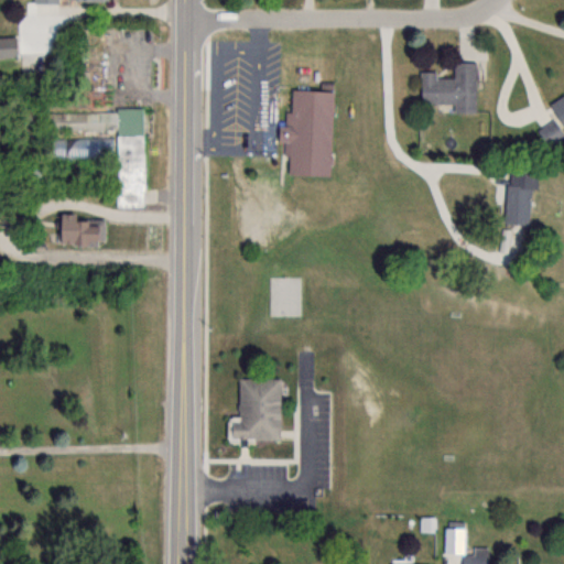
[(0,38),(0,56),(13,57),(13,38),(0,38)]
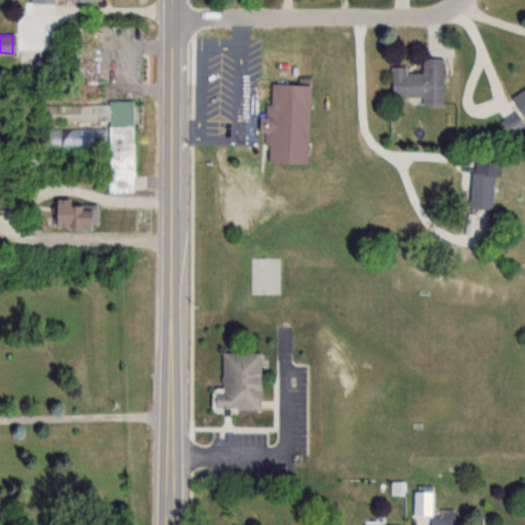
[(307,162),(310,49),(247,47),(246,83),(269,84),(268,117),(257,116),(257,130),(267,130),(266,161),(307,162)]
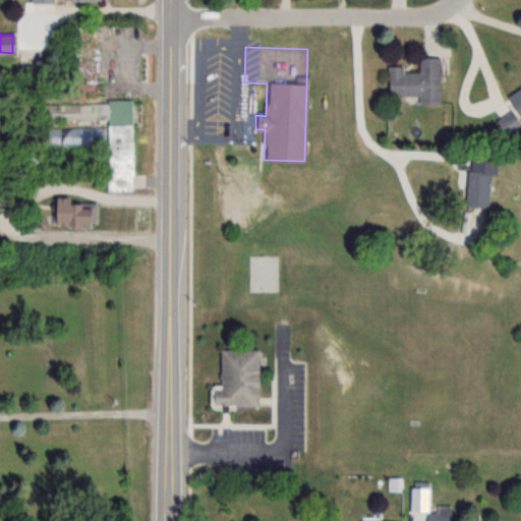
[(439,57),(418,57),(418,70),(402,70),(402,65),(388,64),(388,95),(419,95),(419,103),(439,103),(439,57)]
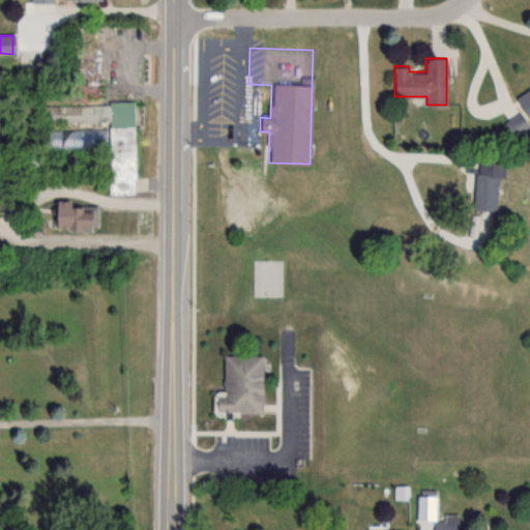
[(529,93),(519,98),(526,117),(529,115),(529,93)]
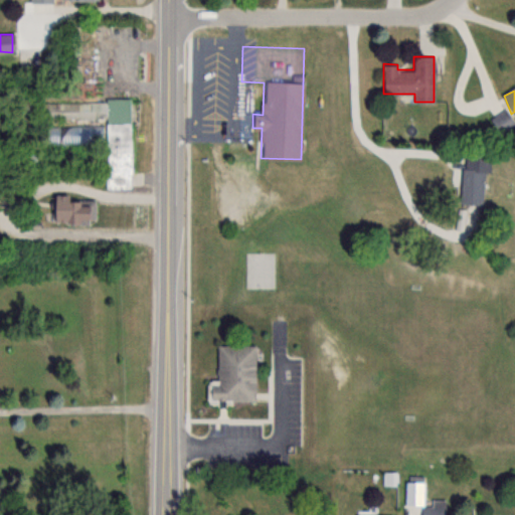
[(131,152),(130,100),(19,103),(20,125),(71,123),(71,144),(102,143),(102,152),(131,152)]
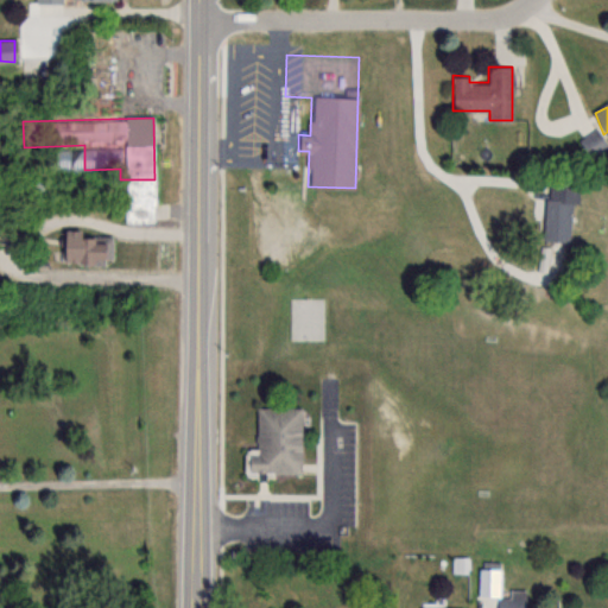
[(605,149),(596,131),(580,139),(587,156),(605,149)]
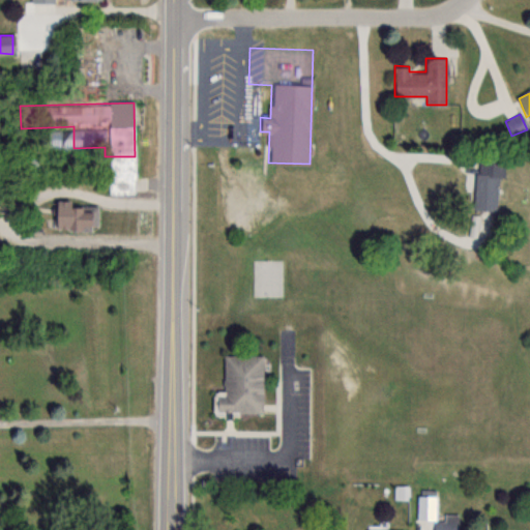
[(472,209),(497,211),(500,156),(475,155),(472,209)]
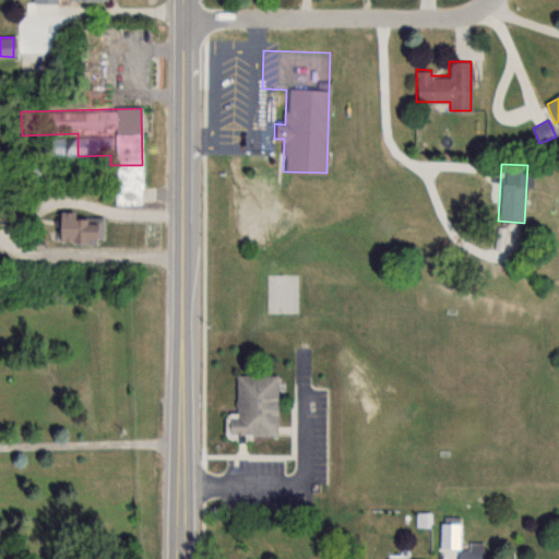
[(100,242),(100,214),(54,213),(54,241),(100,242)]
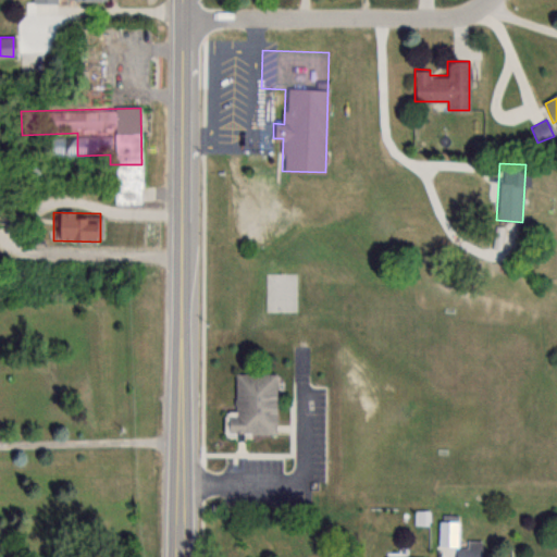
[(274,433),(275,373),(234,373),(234,411),(223,411),(223,432),(274,433)]
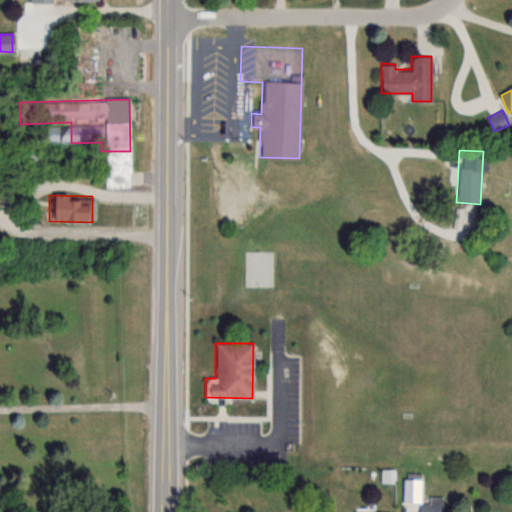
[(417,501),(416,511),(444,511),(444,499),(420,499),(421,479),(403,479),(402,501),(417,501)]
